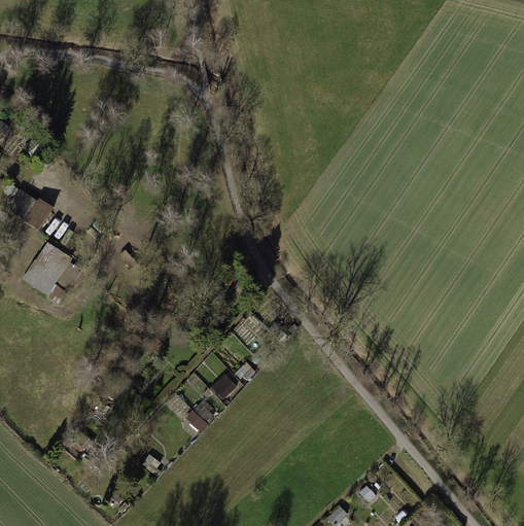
[(47,214),(51,208),(36,198),(34,202),(7,183),(0,194),(0,197),(53,233),(60,222),(47,214)]
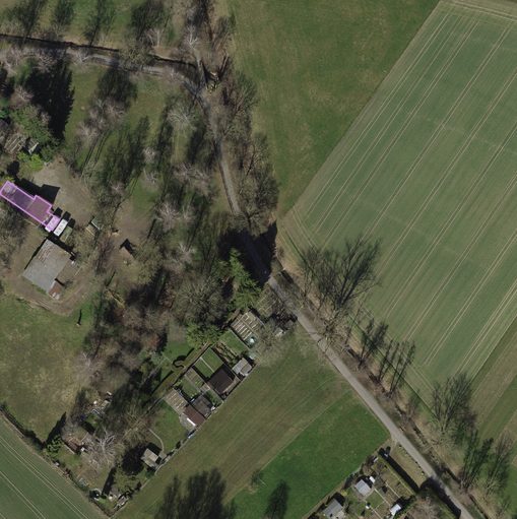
[(45,293),(53,299),(76,270),(66,262),(52,279),(55,281),(45,293)]
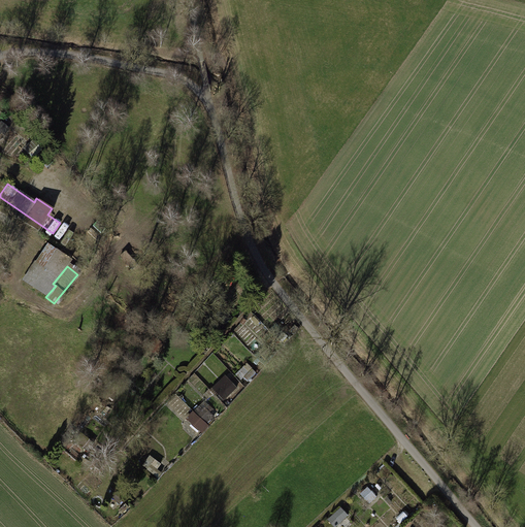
[(236,372),(244,380),(254,369),(245,362),(236,372)]
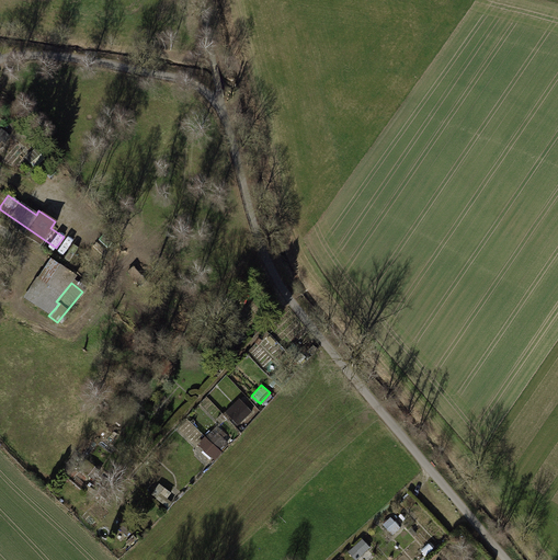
[(237,423),(251,411),(240,397),(225,409),(237,423)]
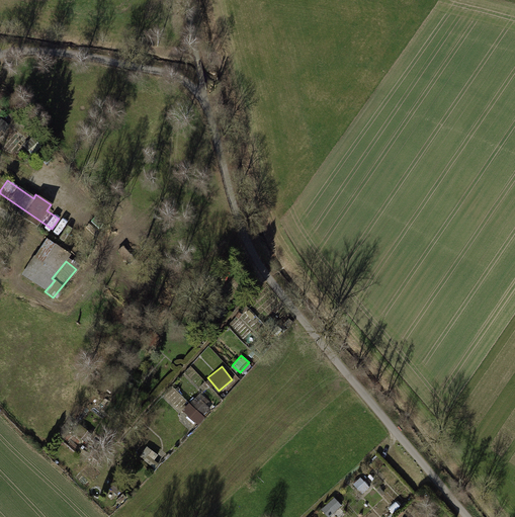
[(180,409),(197,423),(204,415),(186,401),(180,409)]
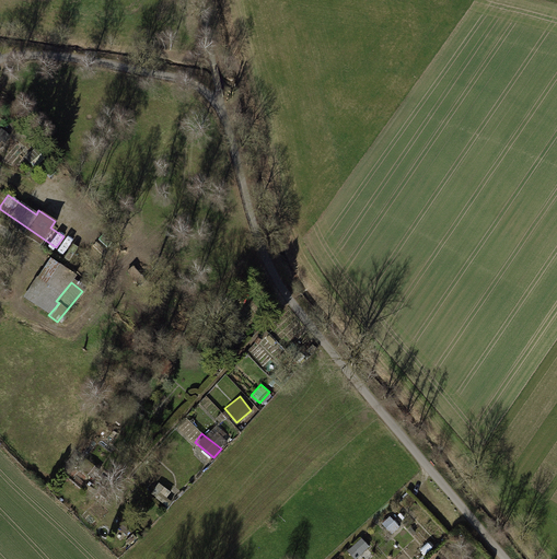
[(360,536),(347,549),(355,558),(368,545),(360,536)]
